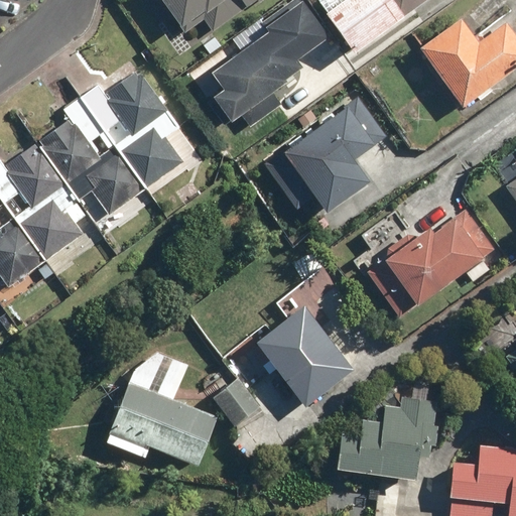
[(261,0),(263,2),(264,0),(166,0),(186,26),(200,17),(212,34),(256,0),(261,0)]
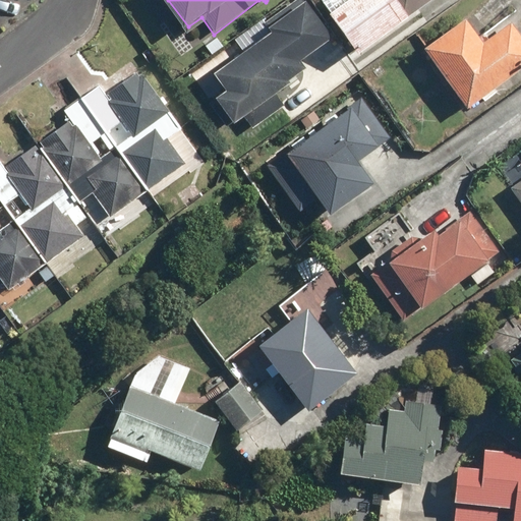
[(228,89),(218,98),(236,120),(244,113),(256,128),(287,103),(277,92),(309,65),(303,59),(334,33),(306,0),(292,0),(265,22),(272,31),(218,75),(228,89)]
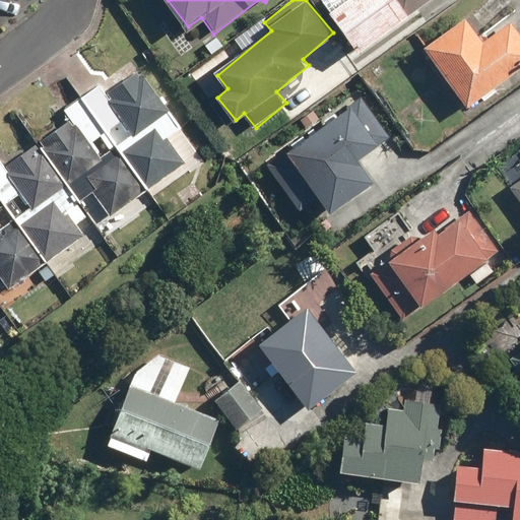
[(329,0),(325,3),(360,51),(433,0),(329,0)]
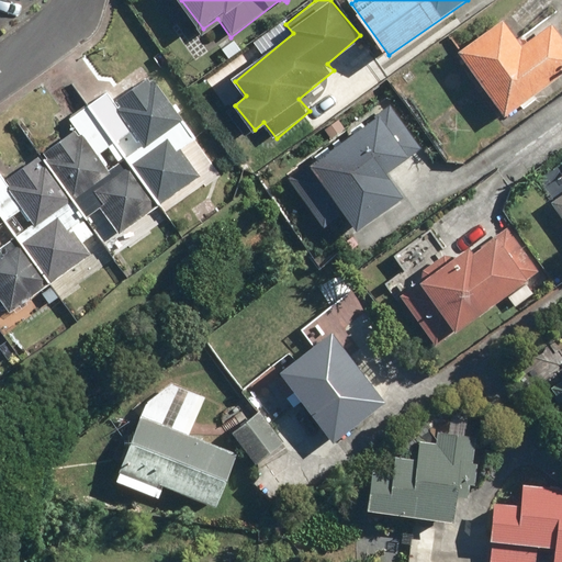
[(505,19),(460,52),(506,115),(561,75),(561,35),(552,22),(524,43),(505,19)]
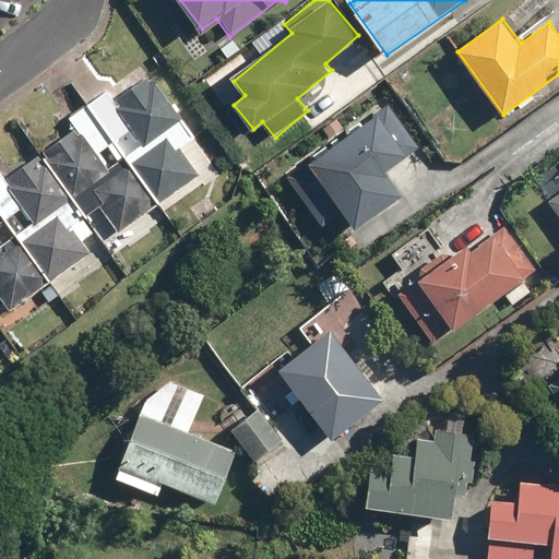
[(87,103),(161,206),(202,177),(182,149),(195,139),(151,75),(117,99),(108,88),(87,103)]
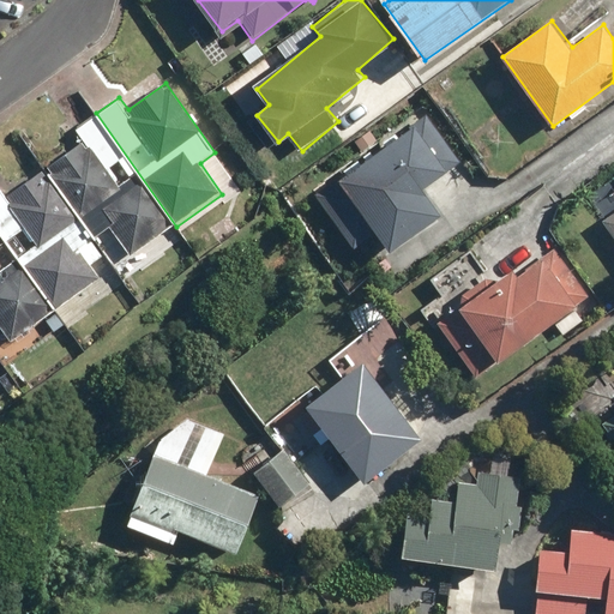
[(176,227),(96,113),(76,127),(85,139),(46,167),(96,238),(112,228),(132,258),(176,227)]
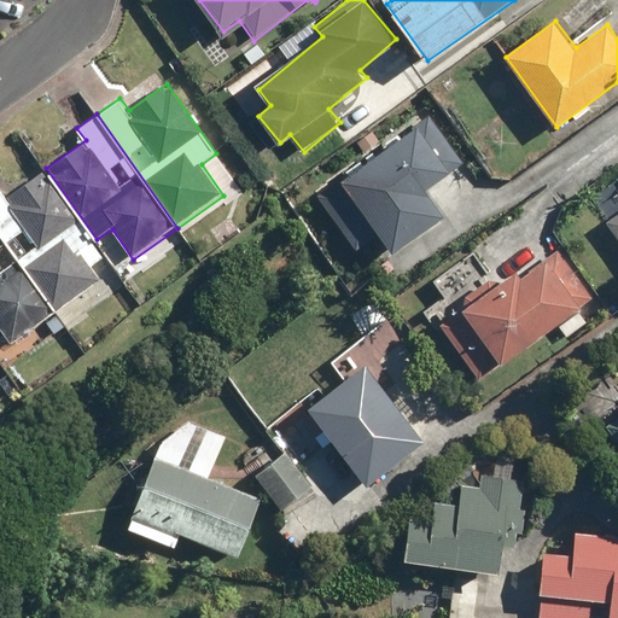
[(373,151),(314,194),(369,272),(447,216),(427,190),(467,161),(433,115),(404,136),(400,130),(384,143),(388,147),(377,156),(373,151)]
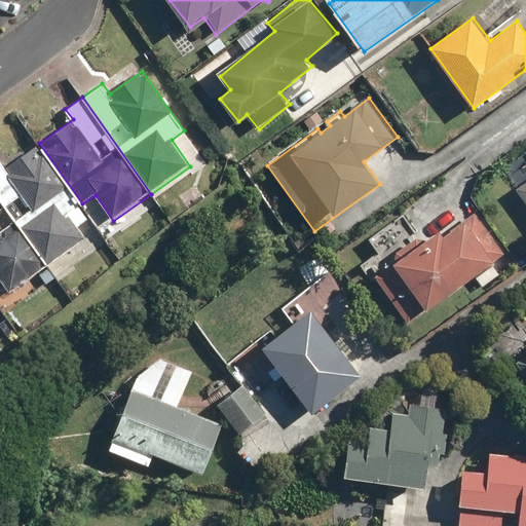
[(0,194),(48,263),(87,236),(79,226),(91,217),(82,203),(39,143),(5,167),(0,160),(0,194)]
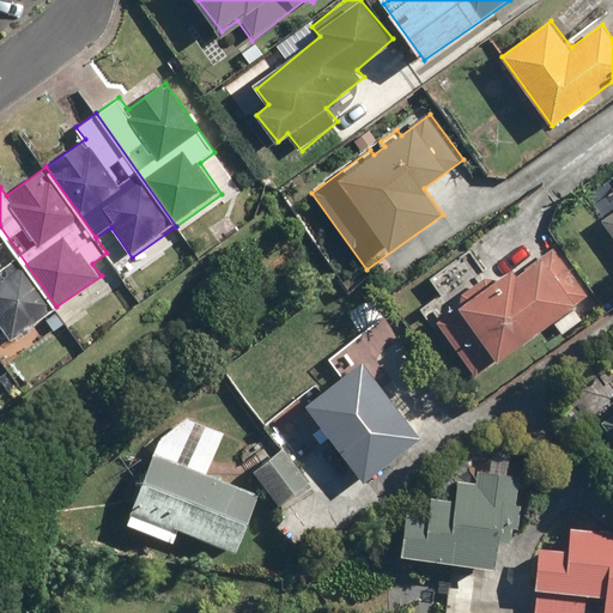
[(0,346),(56,307),(0,226),(0,346)]
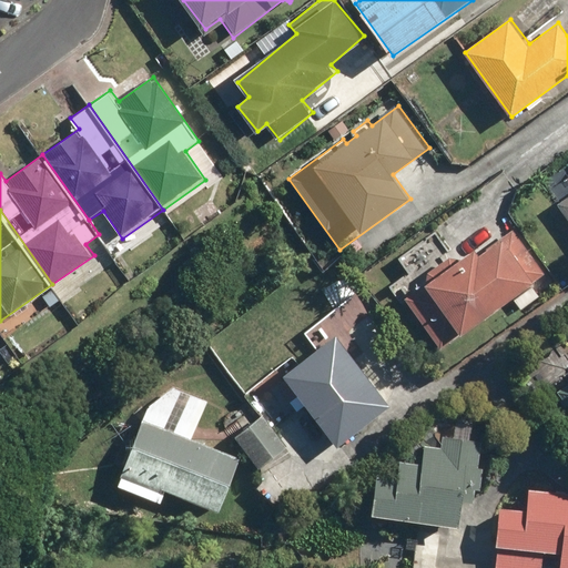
[(391,287),(438,354),(511,301),(520,313),(559,285),(517,226),(485,249),(477,237),(454,254),(435,227),(396,256),(409,274),(391,287)]
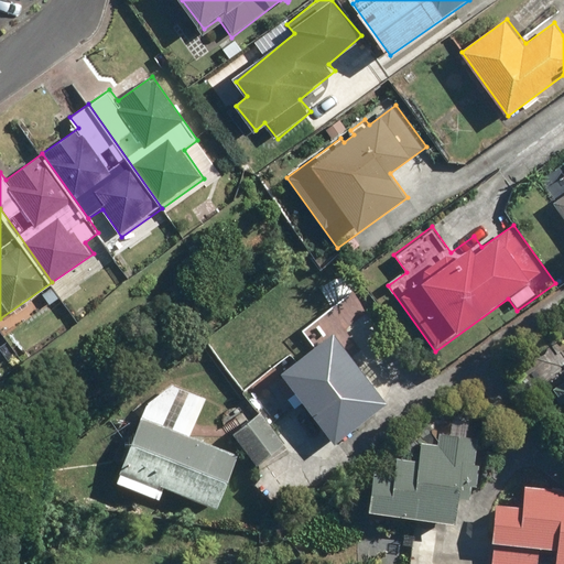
[(389,401),(351,354),(384,328),(355,291),(302,332),(315,347),(273,379),(295,407),(305,399),(338,441),(389,401)]
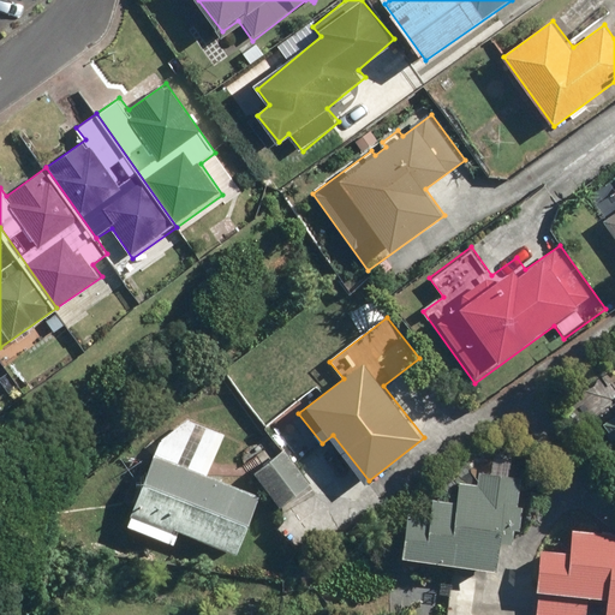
[(614,437),(614,410),(602,421),(614,437)]
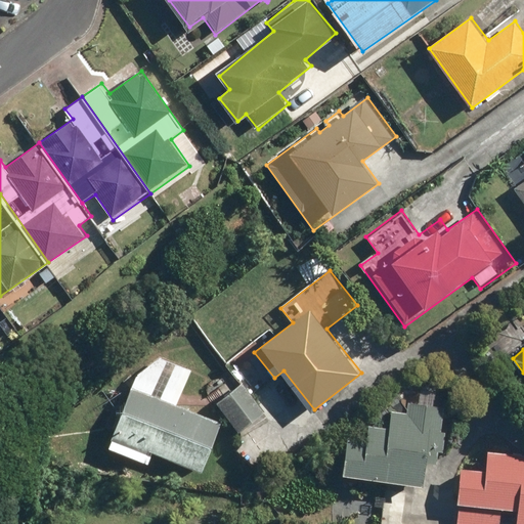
[(242,386),(218,403),(241,433),(264,417),(242,386)]
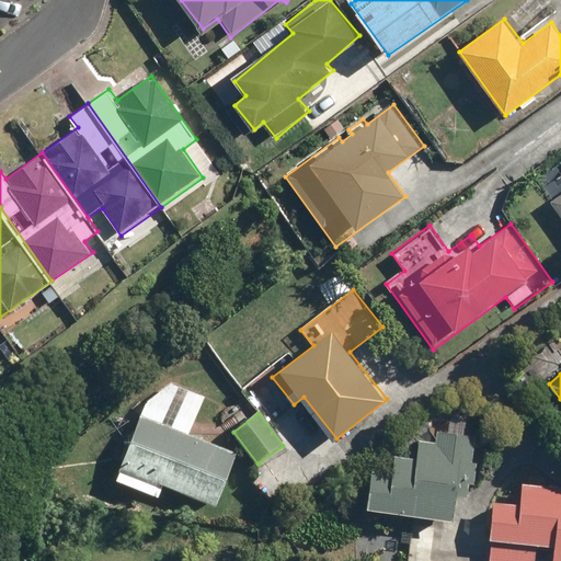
[(141,476),(220,504),(240,450),(141,415),(118,478),(138,485),(141,476)]
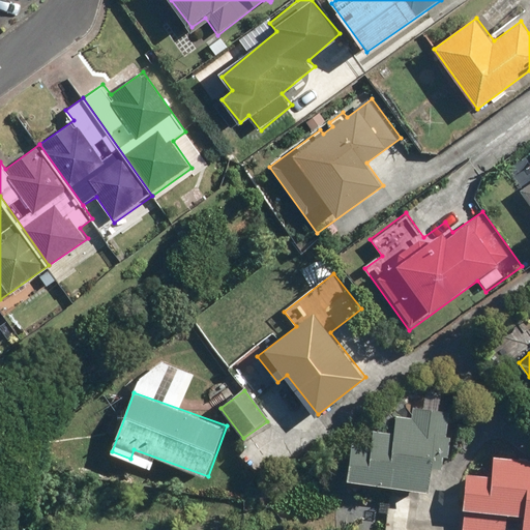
[(352,439),(348,481),(433,491),(435,467),(449,468),(453,433),(445,432),(449,398),(413,394),(411,415),(395,413),(393,430),(373,428),(372,441),(352,439)]
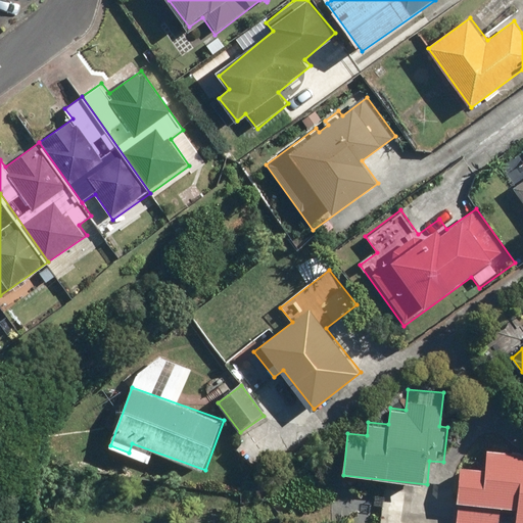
[(484,465),(460,463),(455,522),(522,522),(522,450),(486,448),(484,465)]
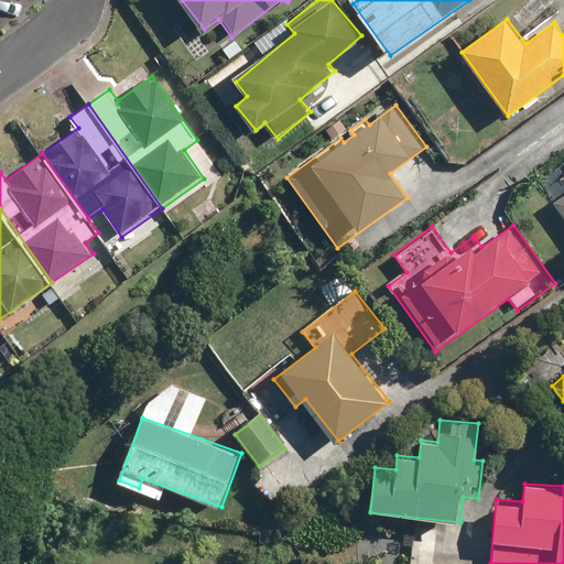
All buildings are outlined.
